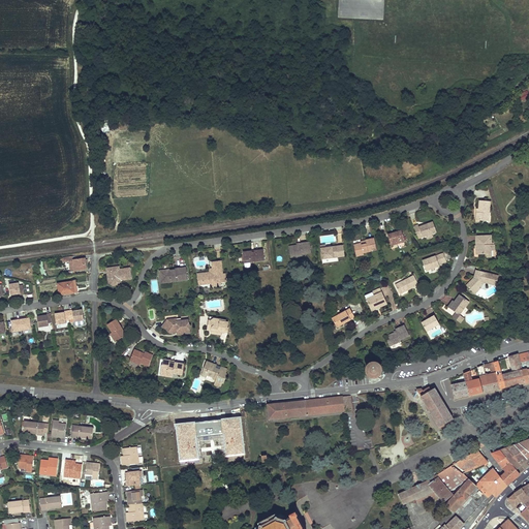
[(486,215),(490,216),(491,201),(480,201),(479,209),(479,213),(477,213),(476,215),(476,221),(486,221),(486,215)]
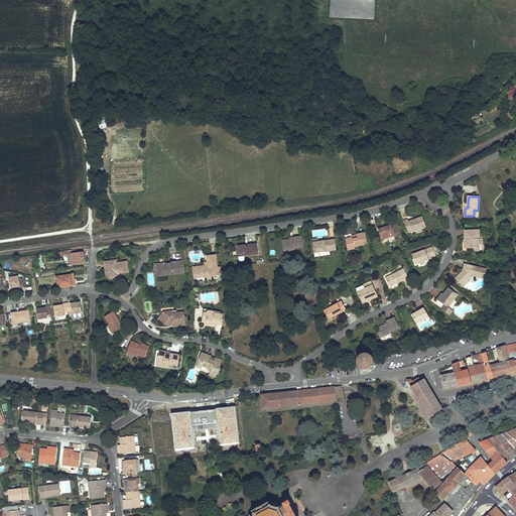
[(426,226),(422,217),(409,221),(408,219),(405,220),(403,221),(406,228),(410,227),(412,231),(426,226)]
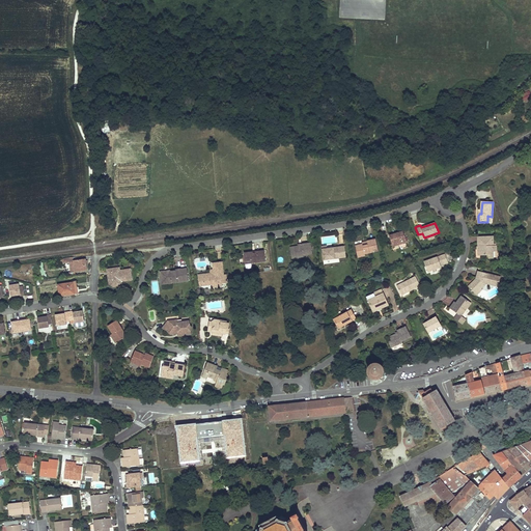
[(397,233),(389,235),(393,247),(407,243),(403,231),(397,233)]
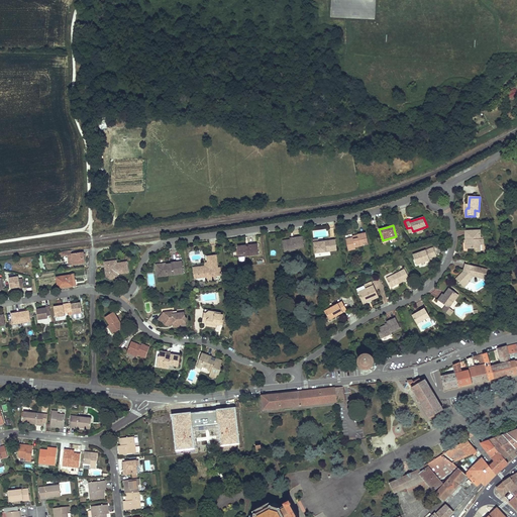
[(481,229),(467,230),(467,235),(467,240),(469,239),(470,249),(478,248),(478,251),(482,251),(482,245),(485,245),(484,239),(481,239),(481,229)]
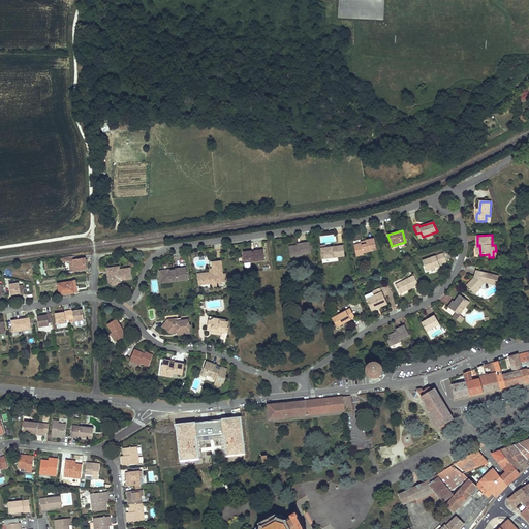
[(377,250),(374,239),(369,240),(366,241),(366,243),(361,244),(354,245),(356,253),(363,252),(364,253),(377,250)]
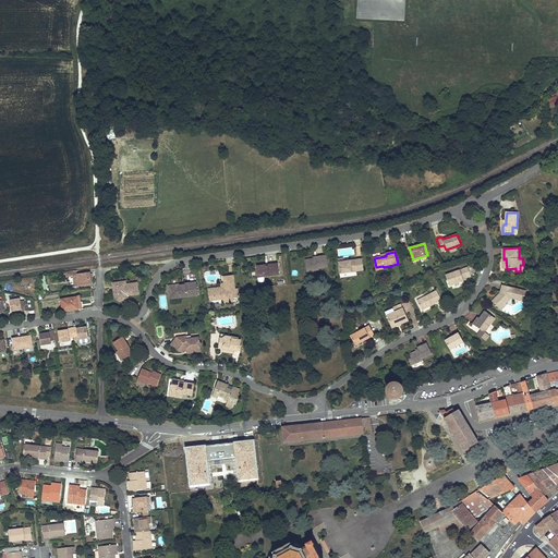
[(317,258),(305,261),(306,268),(313,267),(313,271),(319,270),(319,269),(329,268),(327,256),(323,256),(317,257),(317,258)]
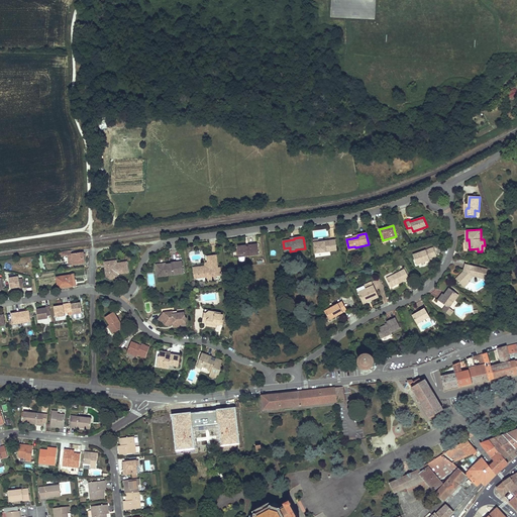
[(337,250),(336,239),(331,239),(318,240),(319,243),(319,248),(319,252),(337,250)]
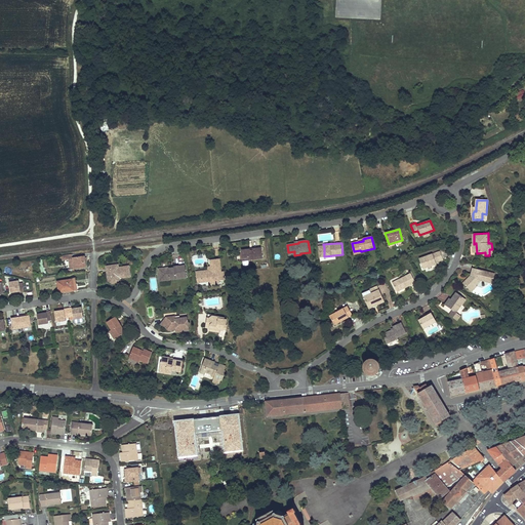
[(251,250),(242,250),(243,258),(249,258),(250,260),(264,259),(263,248),(259,249),(253,249),(254,251),(251,251),(251,250)]
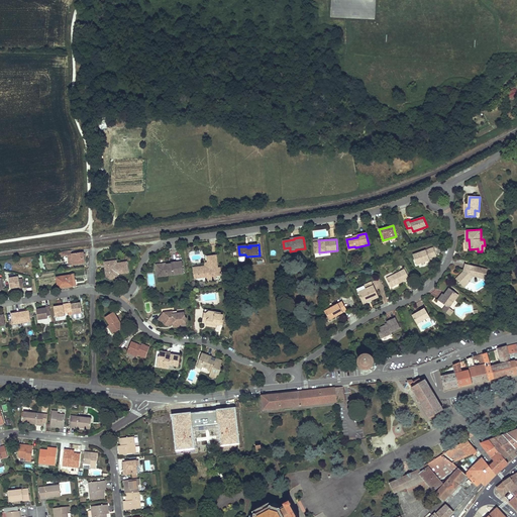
[(413,254),(416,265),(429,260),(428,259),(432,256),(436,255),(434,247),(420,252),(421,253),(418,254),(418,253),(413,254)]
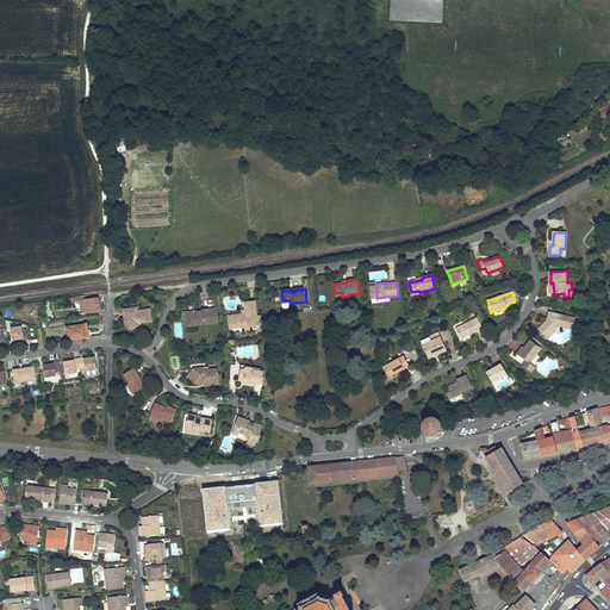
[(85,298),(74,299),(74,303),(85,302),(86,312),(100,311),(98,298),(85,300),(85,298)]
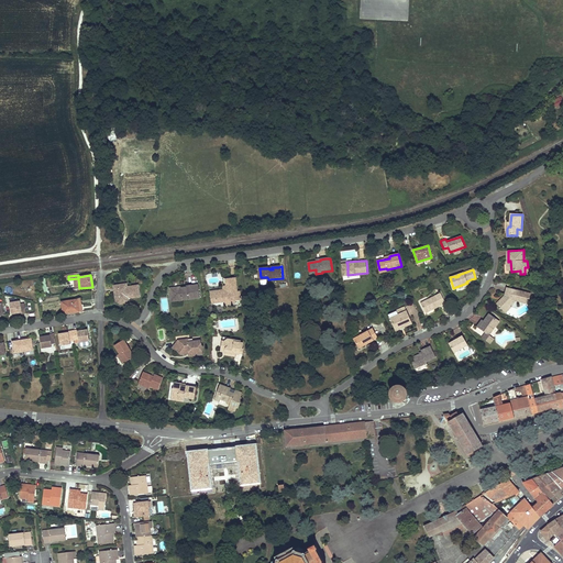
[(229,294),(216,295),(217,302),(224,301),(235,300),(242,299),(241,291),(239,293),(236,278),(232,279),(227,279),(228,286),(229,294)]
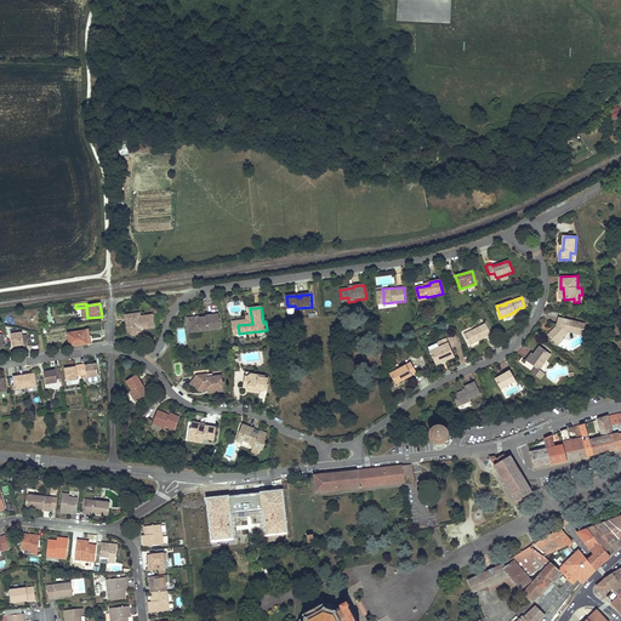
[(131,314),(125,315),(126,326),(131,325),(131,331),(137,330),(142,328),(144,326),(144,330),(155,328),(154,315),(141,317),(132,318),(131,314)]
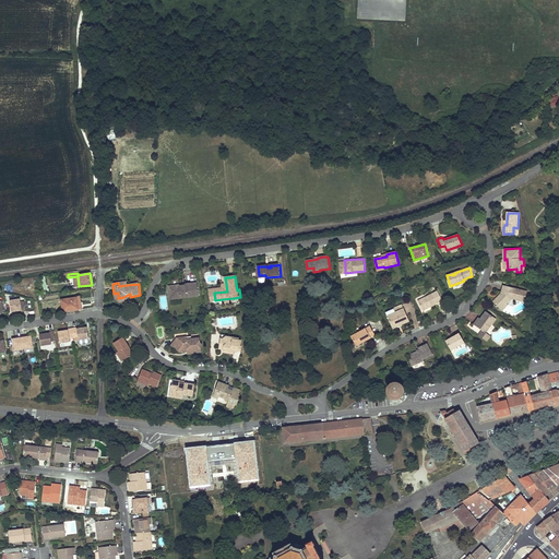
[(169,287),(170,299),(199,296),(198,283),(190,284),(187,284),(187,286),(181,286),(181,285),(169,287)]
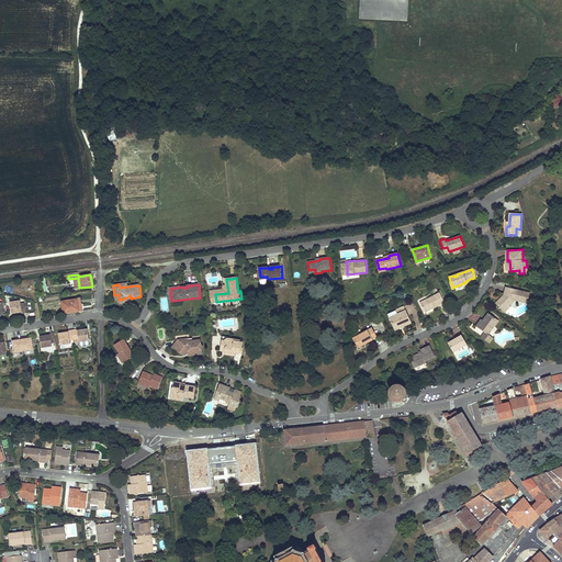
[(211,291),(212,303),(216,302),(215,294),(228,293),(227,285),(223,285),(224,289),(211,291)]
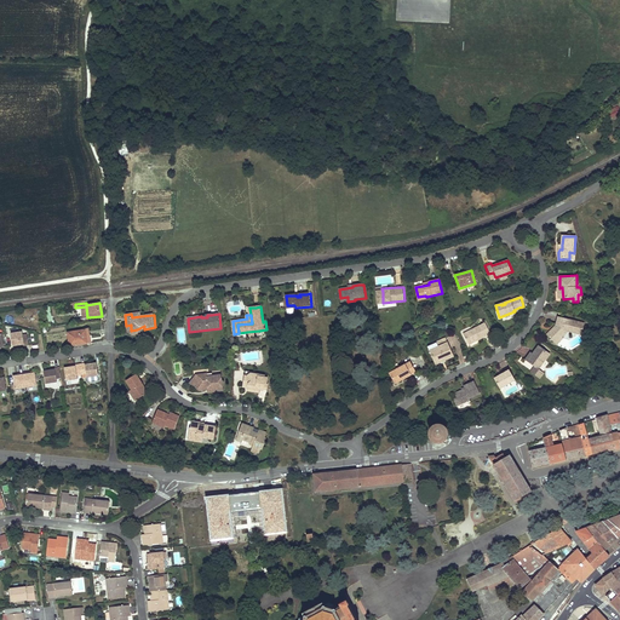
[(583,333),(585,323),(569,320),(558,317),(556,326),(554,328),(546,336),(554,343),(561,336),(562,337),(567,332),(567,329),(568,328),(569,329),(569,331),(583,333)]
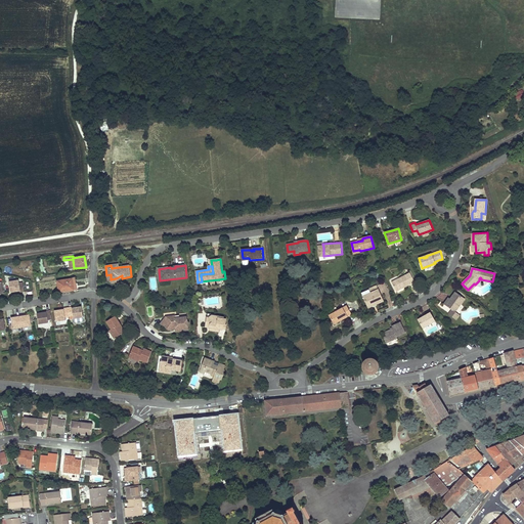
[(409,272),(391,281),(395,290),(403,286),(404,287),(408,285),(415,281),(409,272)]
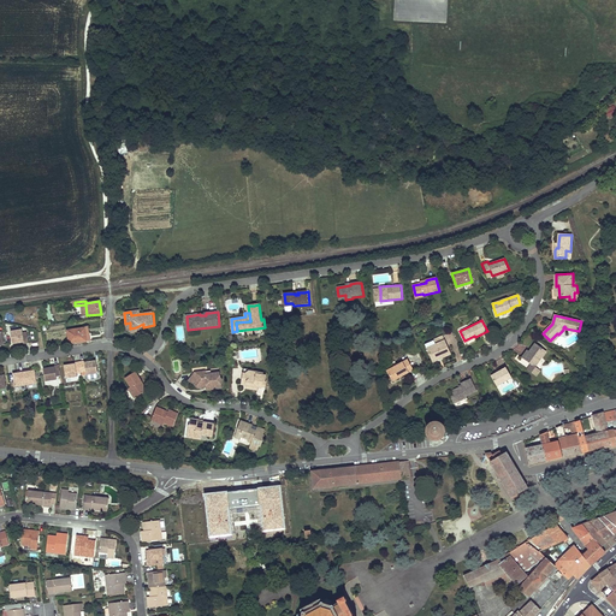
[(131,333),(138,332),(143,327),(143,324),(141,325),(136,327),(130,329),(130,323),(125,324),(125,329),(131,333)]
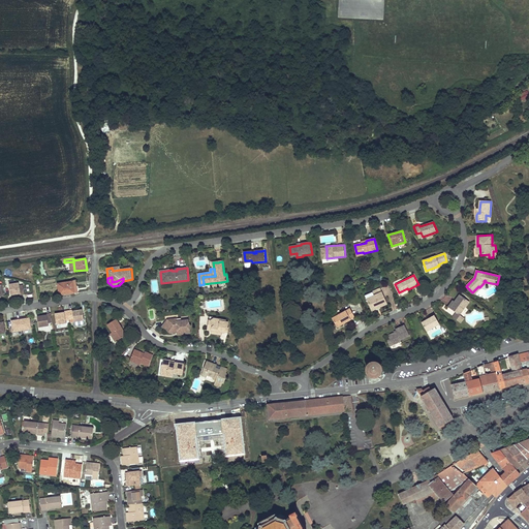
[(76,281),(57,284),(59,296),(74,293),(78,293),(76,281)]
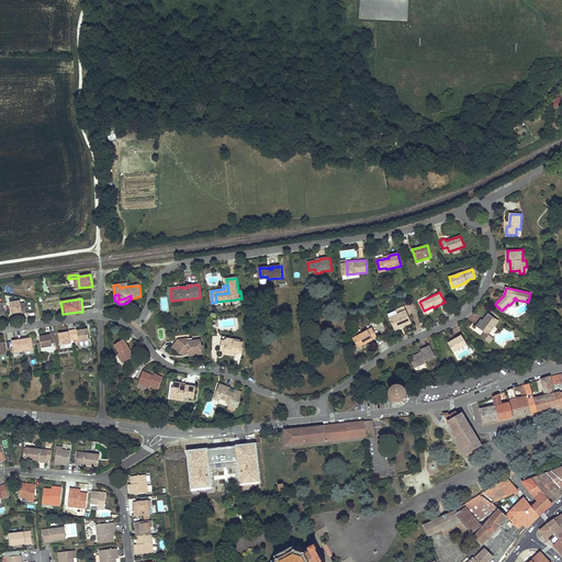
[(20,301),(10,302),(12,314),(14,314),(18,313),(21,313),(22,314),(26,314),(25,303),(21,304),(20,301)]
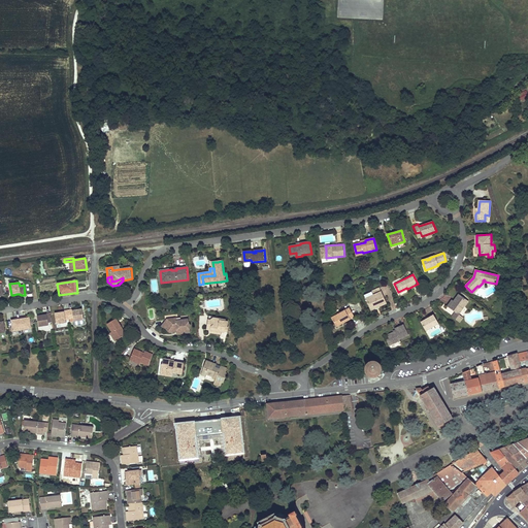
[(372,292),(364,295),(369,307),(377,304),(378,306),(383,304),(387,303),(382,291),(373,295),(372,292)]
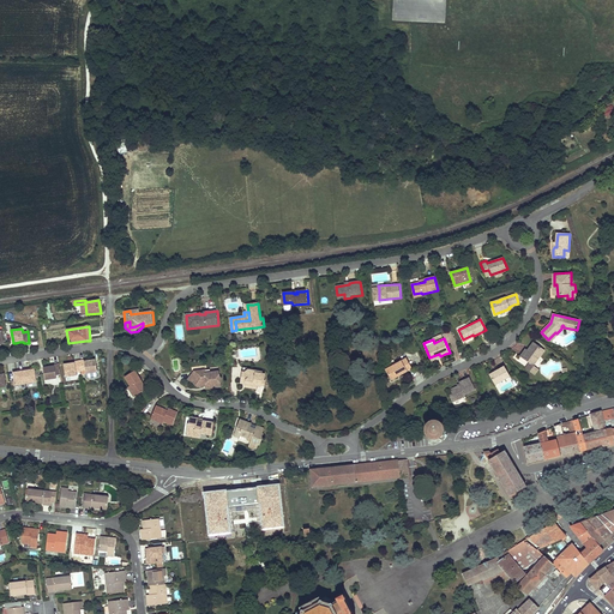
[(545,350),(533,342),(528,350),(525,349),(523,353),(521,356),(529,363),(533,366),(545,350)]
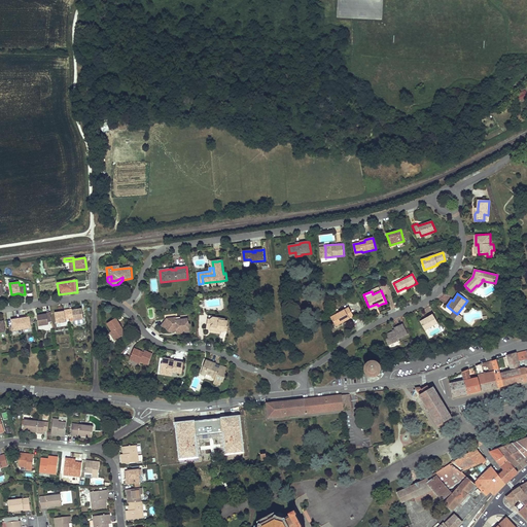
[(338,309),(328,314),(336,326),(348,320),(354,317),(349,307),(340,312),(338,309)]
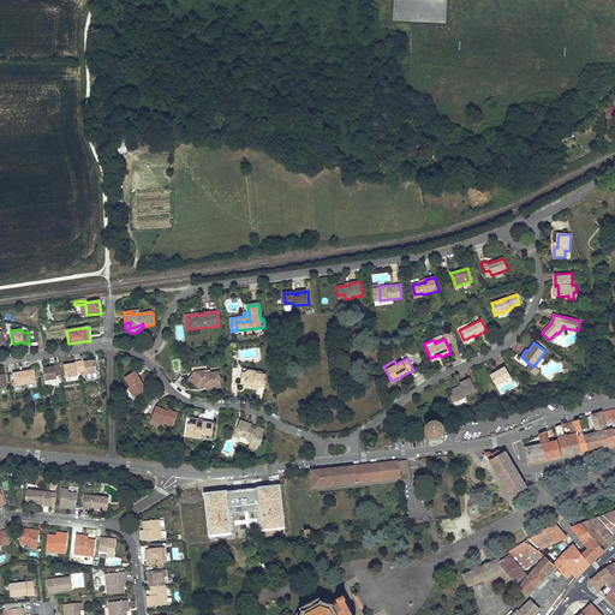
[(81,363),(82,374),(87,372),(87,376),(97,375),(95,362),(90,362),(85,363),(85,362),(81,363)]
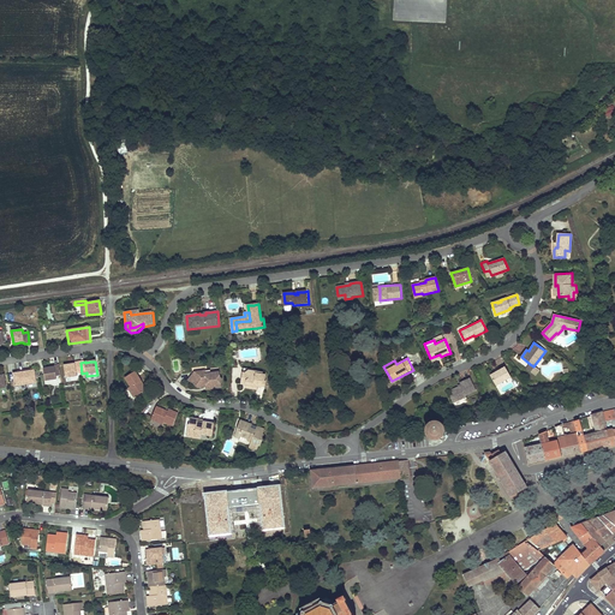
[(77,377),(77,374),(82,374),(81,363),(75,363),(76,364),(71,364),(65,365),(66,378),(77,377)]
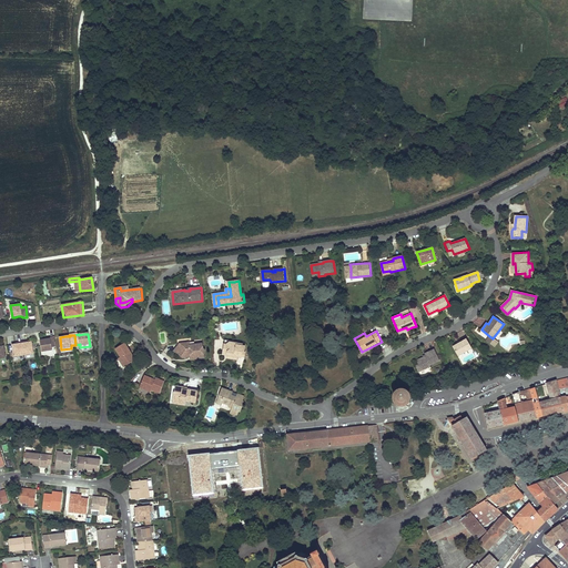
[(495,347),(498,342),(493,338),(489,336),(486,341),(495,347)]
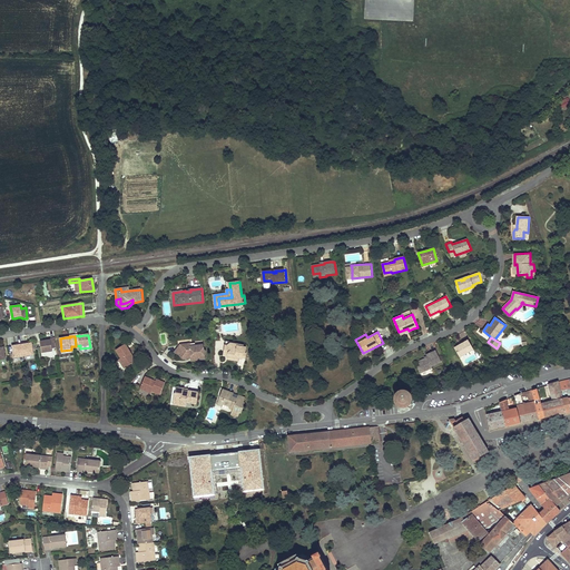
[(57,349),(56,338),(51,338),(49,340),(49,341),(46,341),(41,342),(42,354),(53,352),(52,350),(57,349)]
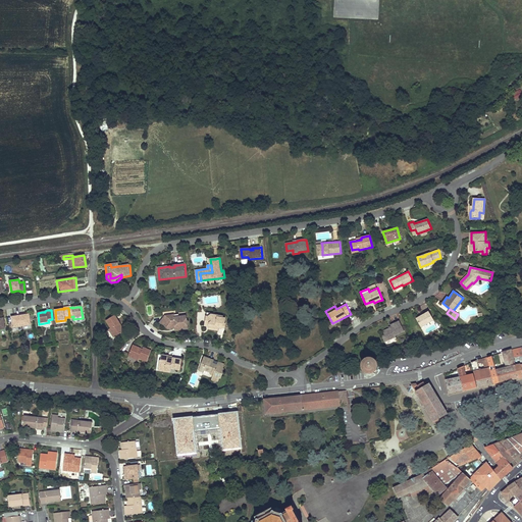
[(424,314),(416,319),(421,327),(433,320),(428,311),(424,314)]
